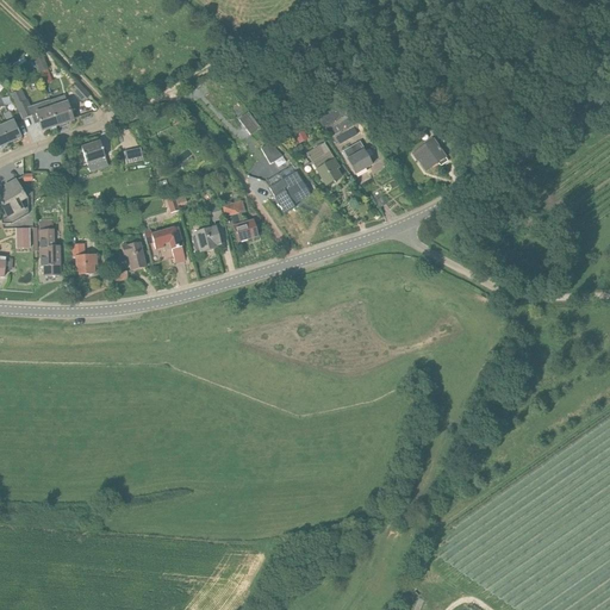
[(39,73),(48,70),(42,53),(33,55),(39,73)]
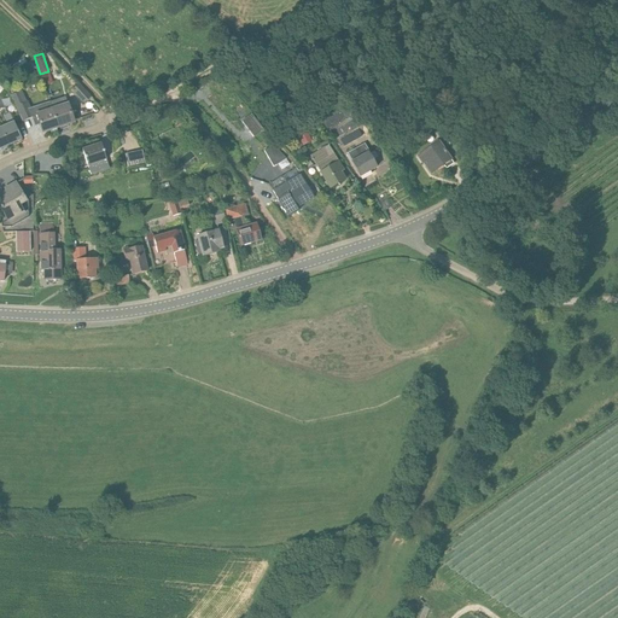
[(83,103),(91,97),(79,85),(73,91),(83,103)]
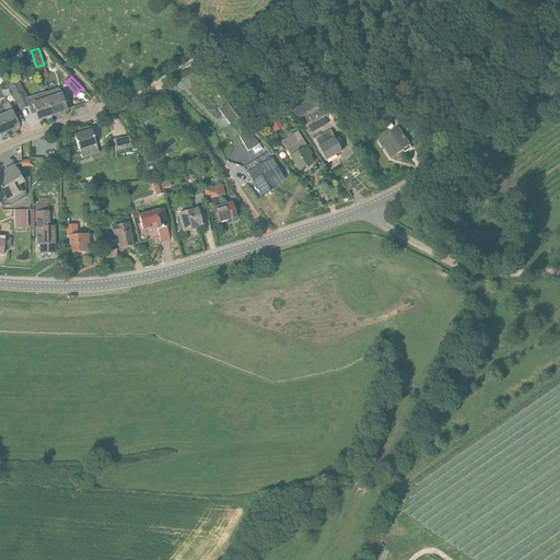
[(10,88),(15,98),(22,95),(18,84),(10,88)]
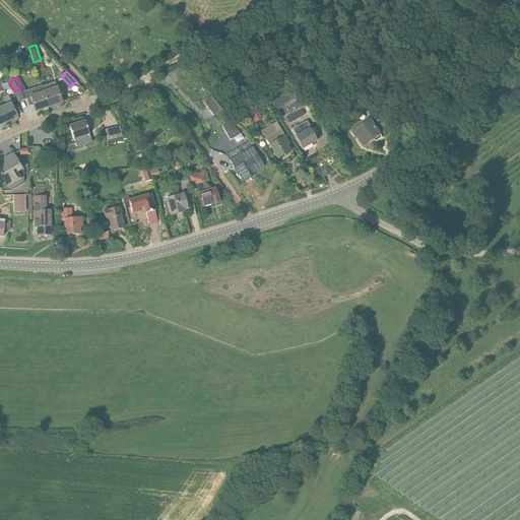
[(61,103),(56,88),(57,88),(55,82),(42,87),(44,92),(49,108),(61,103)]
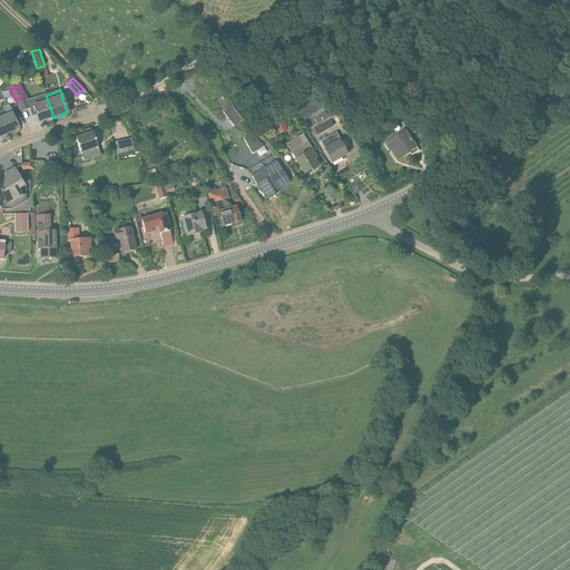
[(28,109),(22,97),(16,100),(20,112),(28,109)]
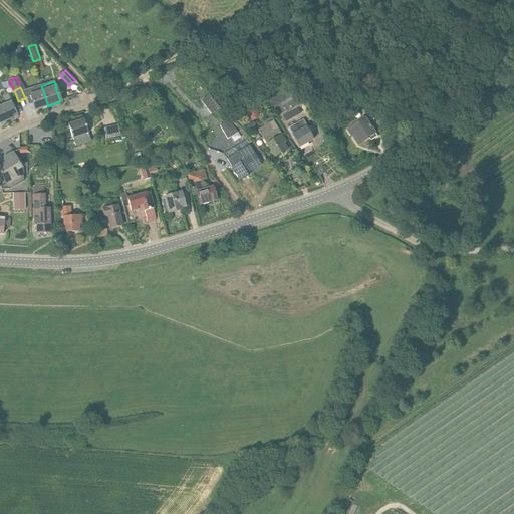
[(35,110),(48,106),(43,91),(30,95),(35,110)]
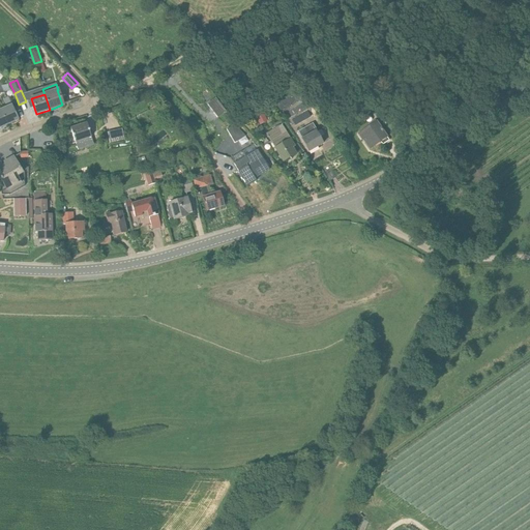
[(215,94),(208,101),(219,114),(227,108),(215,94)]
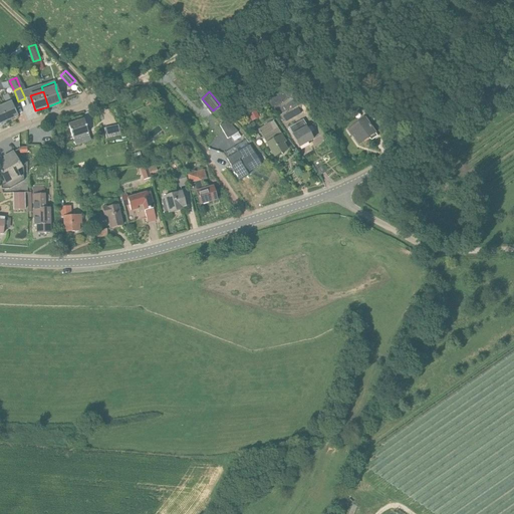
[(0,106),(7,121),(18,116),(8,94),(3,96),(6,103),(0,106)]
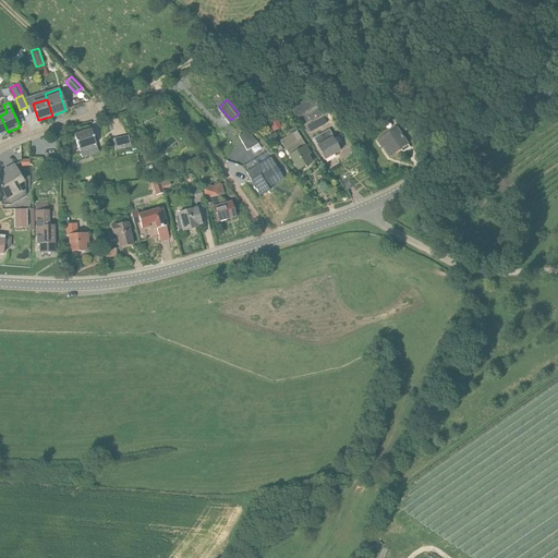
[(324,118),(314,123),(316,129),(327,123),(324,118)]
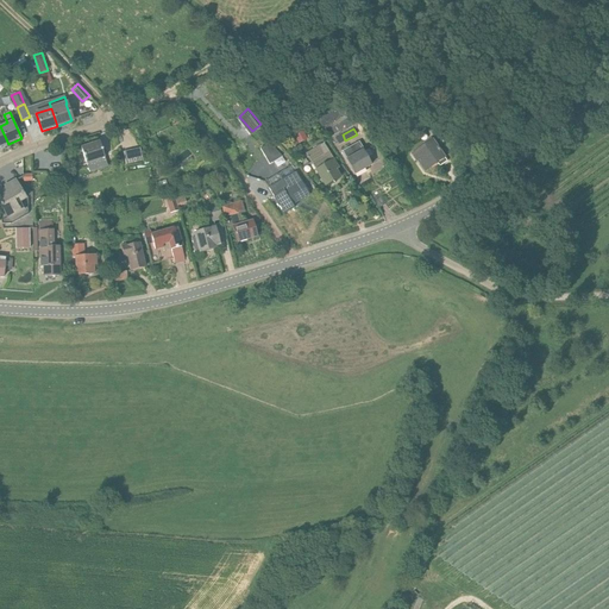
[(306,139),(302,132),(295,136),(299,143),(306,139)]
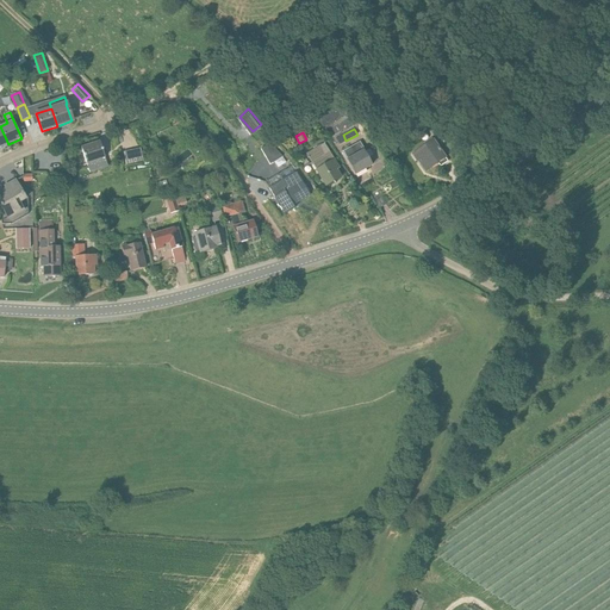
[(343,135),(342,134),(335,137),(340,144),(346,141),(343,135)]
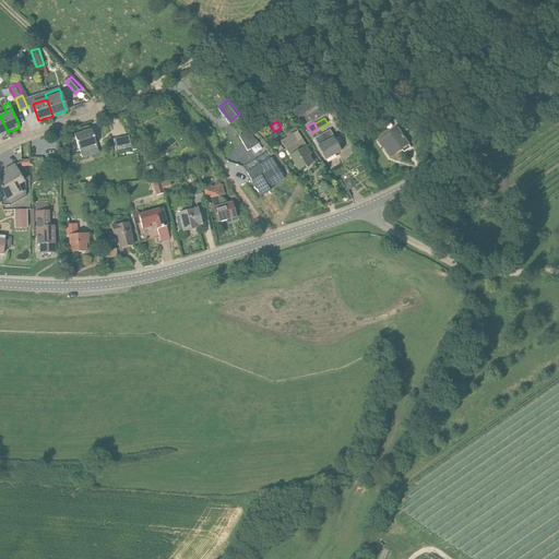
[(397,128),(379,141),(390,157),(408,144),(397,128)]
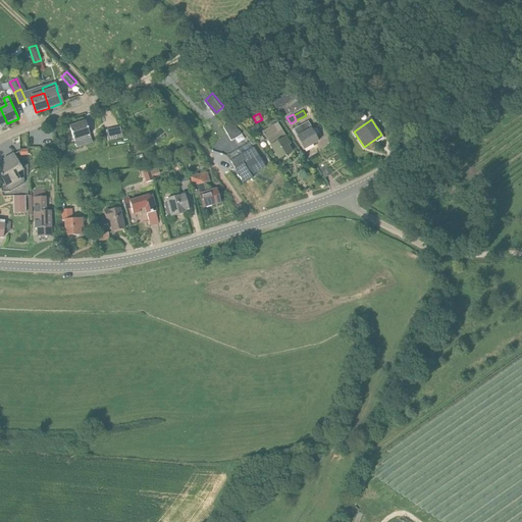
[(82,138),(90,135),(86,121),(69,126),(73,140),(74,140),(76,148),(84,146),(82,138)]
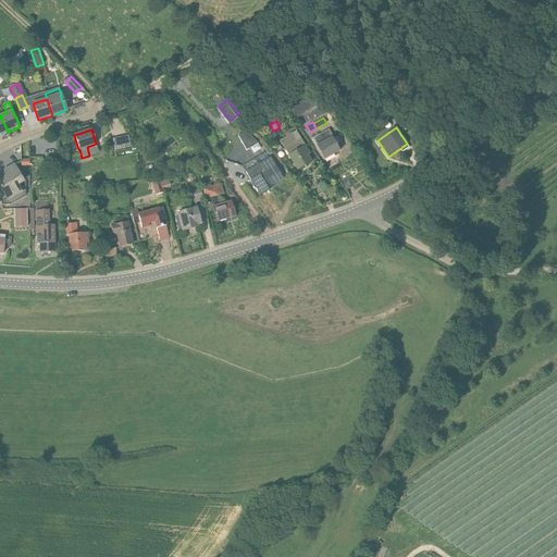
[(247,150),(258,143),(246,131),(238,135),(247,150)]
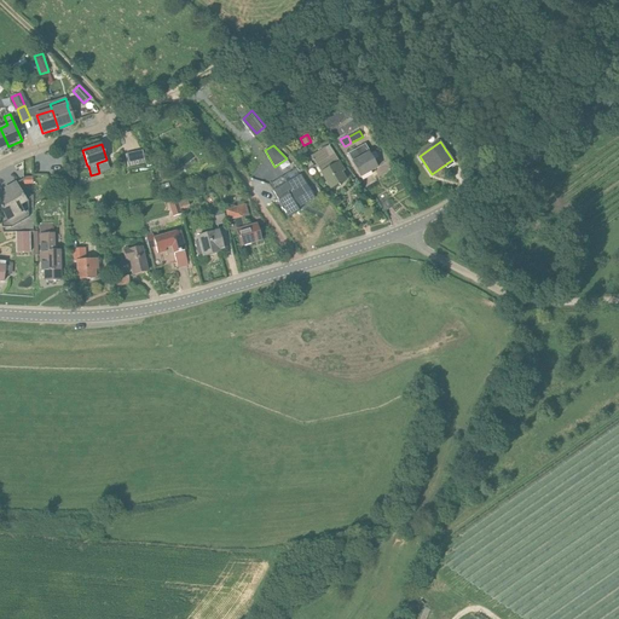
[(343,171),(339,162),(329,145),(311,156),(320,173),(330,189),(345,180),(341,172),(343,171)]
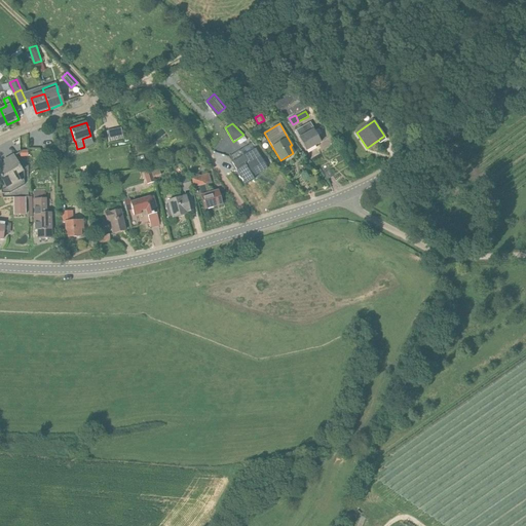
[(321,143),(313,129),(313,130),(309,123),(295,132),(299,138),(306,151),(321,143)]
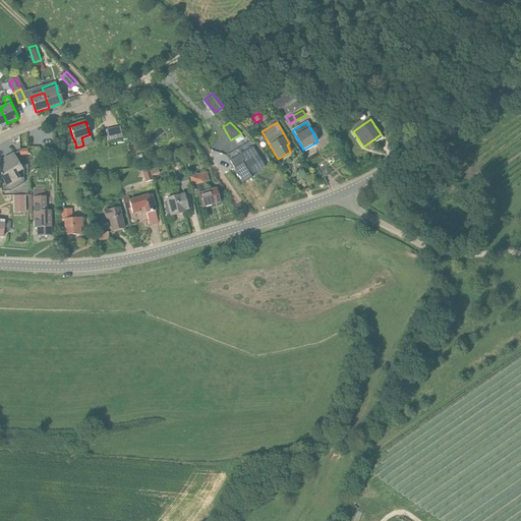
[(253,129),(259,142),(264,140),(256,127),(253,129)]
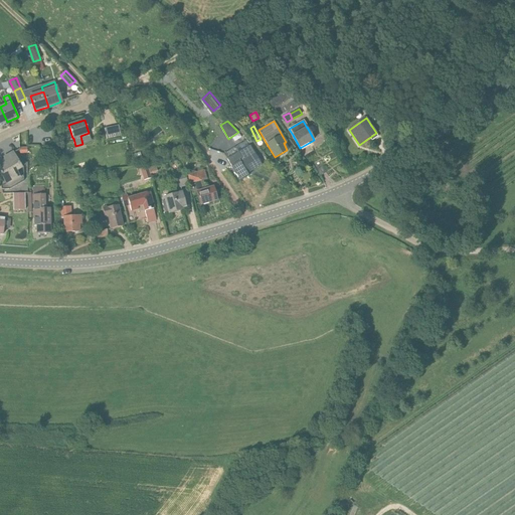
[(114,138),(112,127),(104,129),(107,139),(114,138)]
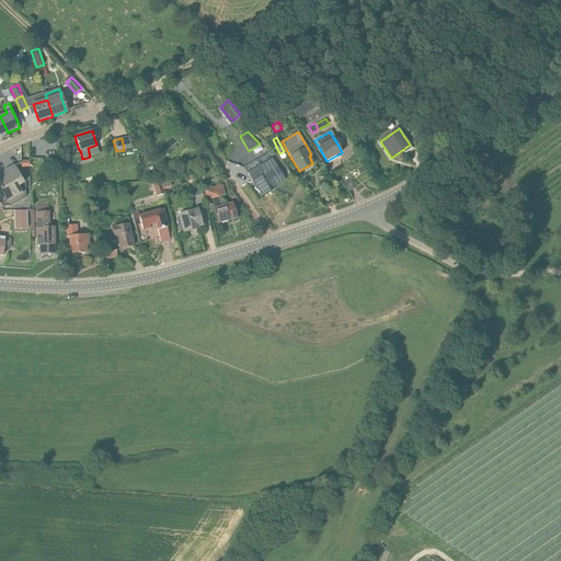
[(18,186),(23,183),(14,165),(7,169),(9,172),(0,176),(0,187),(8,201),(21,193),(18,186)]
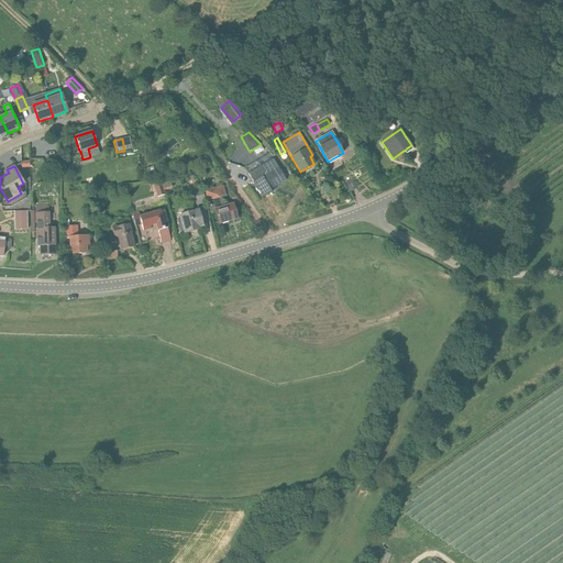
[(262,177),(253,181),(258,191),(260,194),(261,194),(263,197),(272,192),(269,190),(285,180),(278,168),(262,177)]
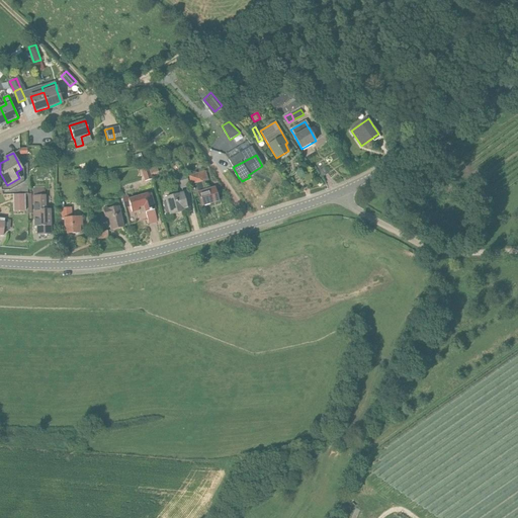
[(315,166),(322,177),(328,174),(322,162),(315,166)]
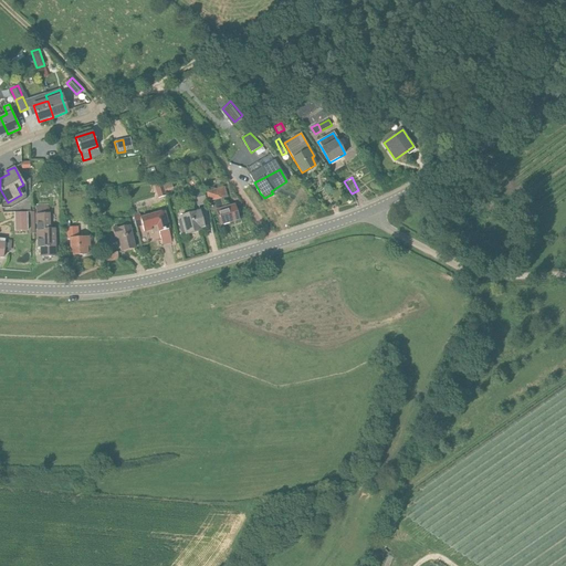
[(161,184),(155,186),(158,198),(166,197),(161,184)]
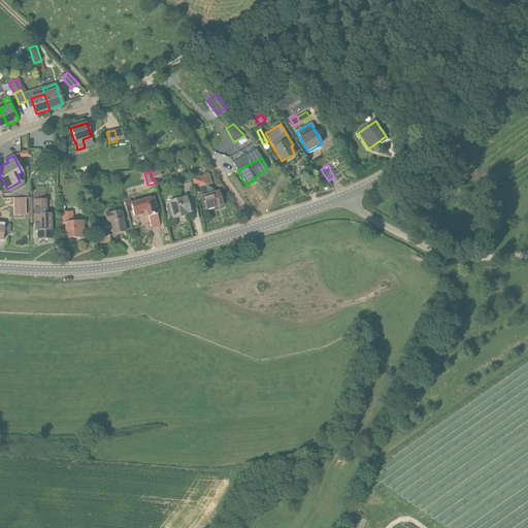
[(189,175),(179,177),(184,192),(192,190),(189,175)]
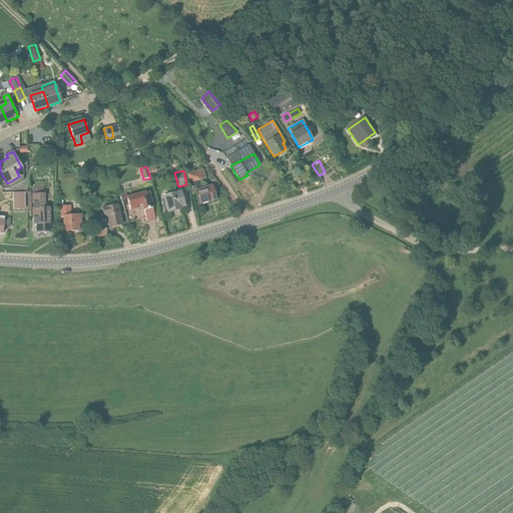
[(192,193),(196,192),(199,203),(215,199),(212,186),(204,188),(199,171),(186,174),(189,183),(192,193)]
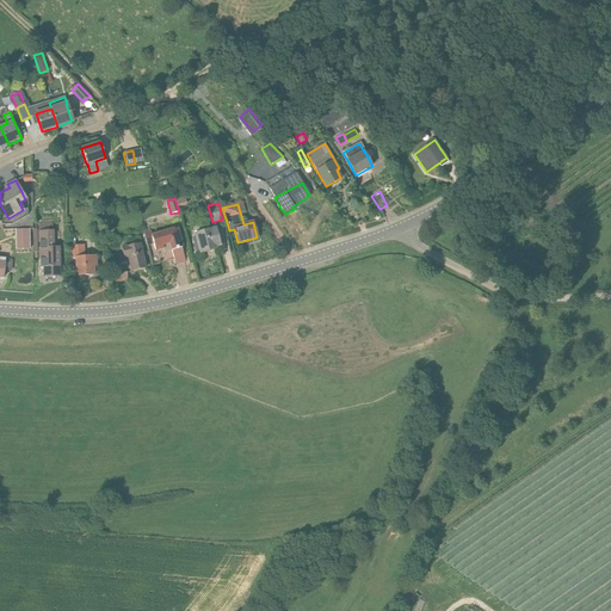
[(44,277),(59,277),(59,248),(53,248),(51,223),(39,223),(41,269),(44,267),(44,277)]
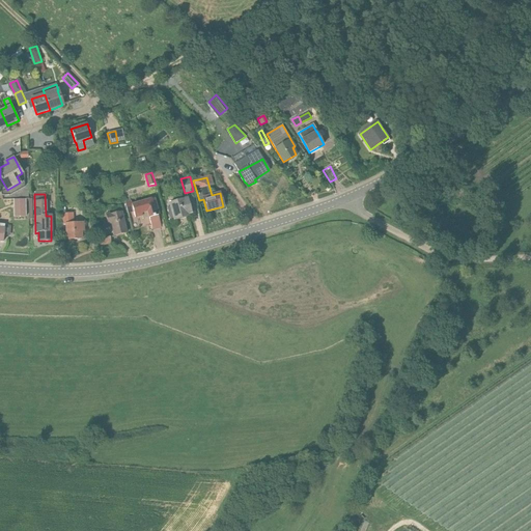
[(183,199),(172,202),(170,196),(164,198),(166,203),(170,202),(175,220),(188,217),(187,214),(192,212),(188,198),(183,200),(183,199)]
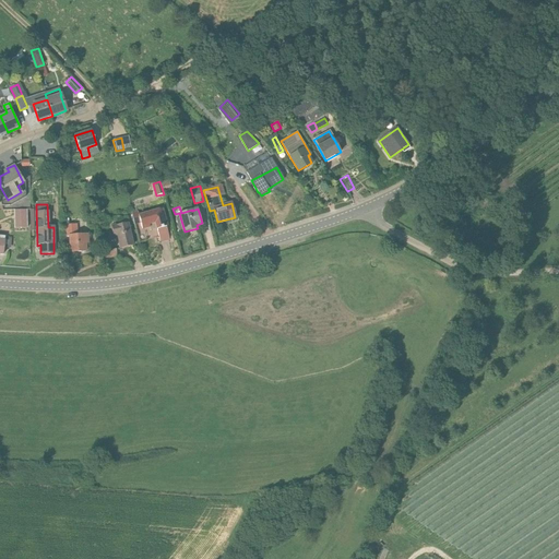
[(134,224),(140,222),(142,229),(150,227),(149,224),(155,223),(161,241),(169,239),(162,209),(138,215),(137,212),(131,214),(134,224)]
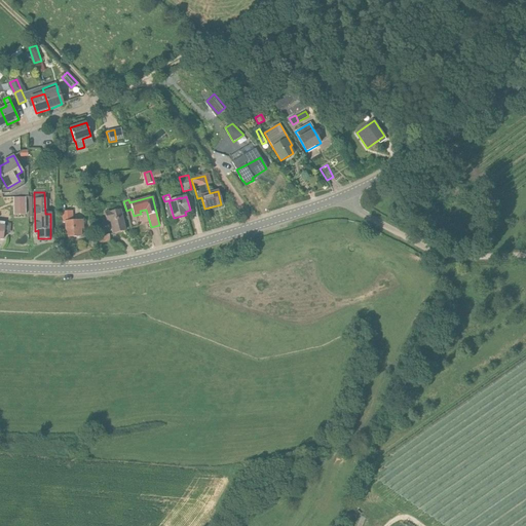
[(25,197),(13,197),(14,216),(25,215),(25,197)]
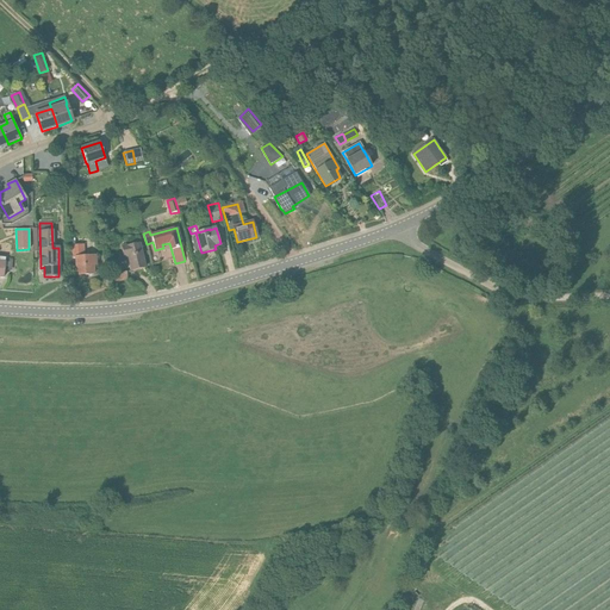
[(124,257),(129,256),(131,272),(144,268),(139,243),(122,248),(124,257)]
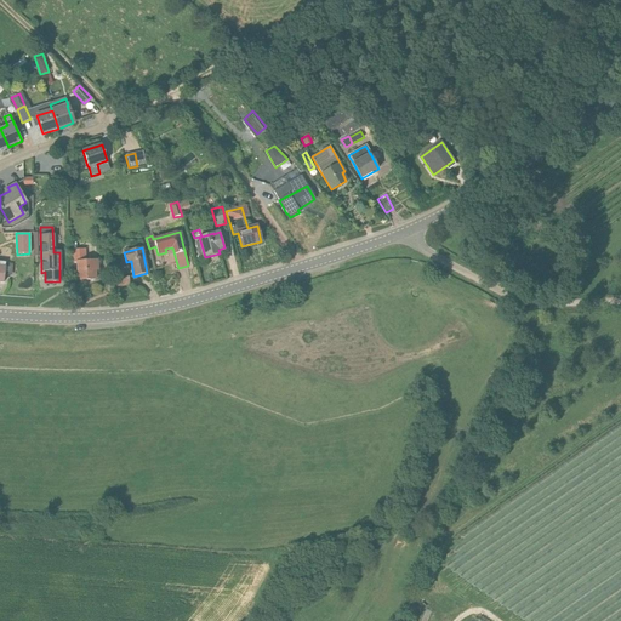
[(97,261),(86,261),(86,249),(72,250),(73,263),(77,263),(78,280),(96,279),(95,271),(98,271),(97,261)]
